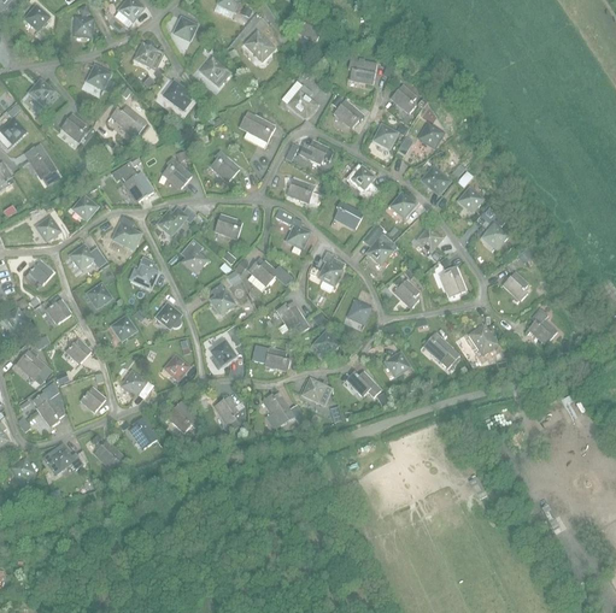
[(119,11),(133,22),(142,9),(130,0),(128,0),(119,11)]
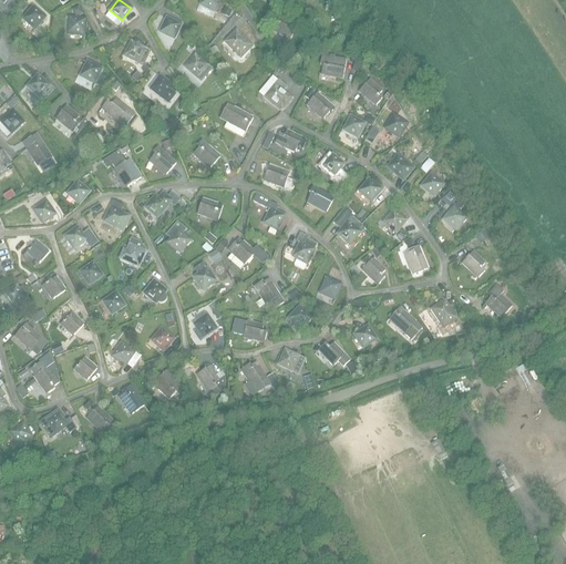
[(199,0),(199,1),(214,9),(218,0),(199,0)]
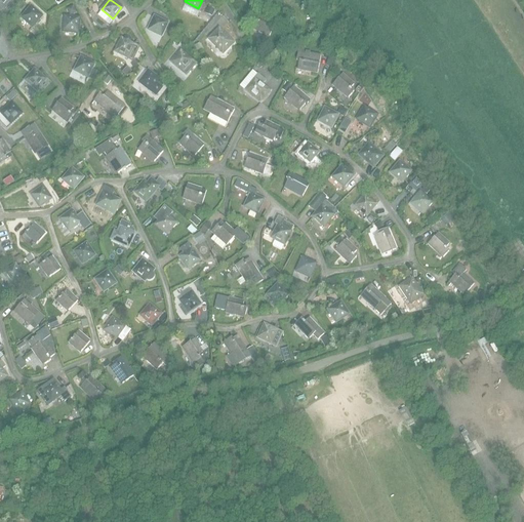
[(207,3),(203,10),(210,13),(213,6),(207,3)]
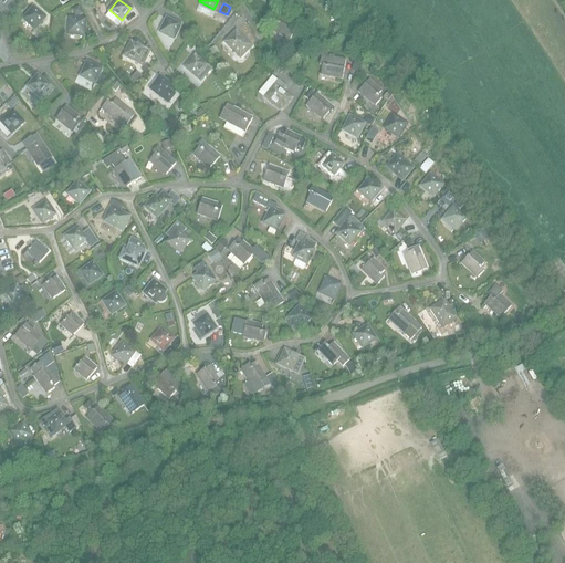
[(77,4),(71,8),(74,16),(81,12),(77,4)]
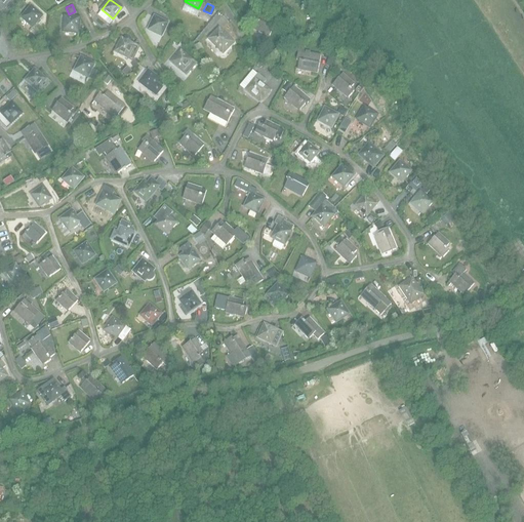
[(21,16),(32,25),(41,14),(30,5),(21,16)]
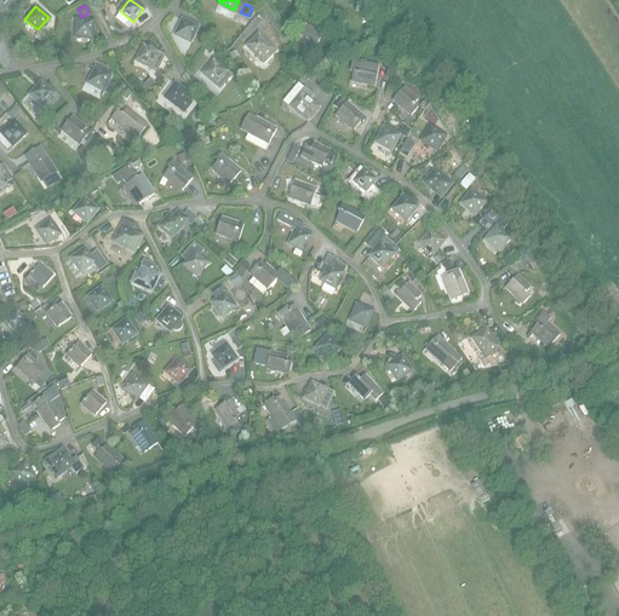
[(298,18),(301,21),(296,29),(319,39),(326,26),(301,13),(298,18)]
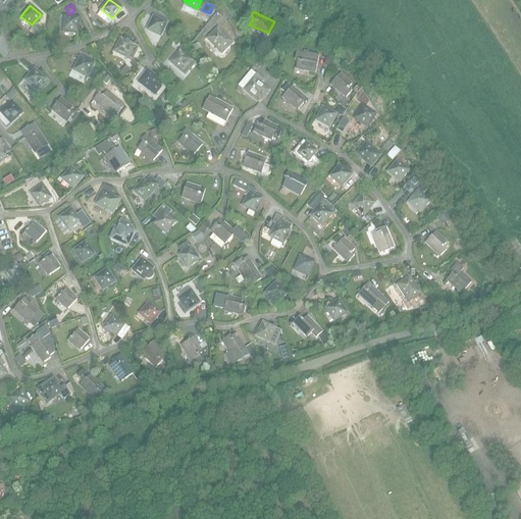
[(62,30),(76,32),(79,17),(64,15),(62,30)]
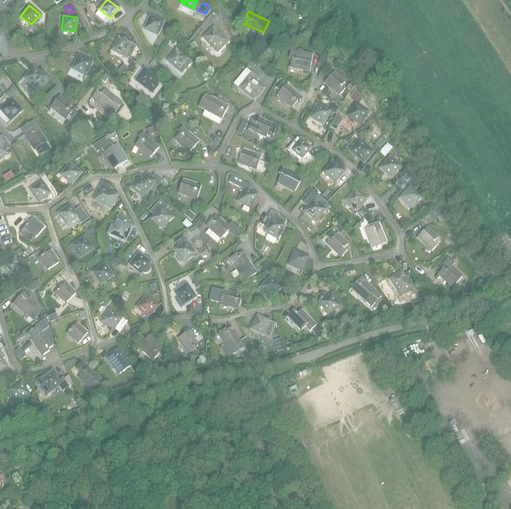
[(144,27),(157,33),(163,21),(150,15),(144,27)]
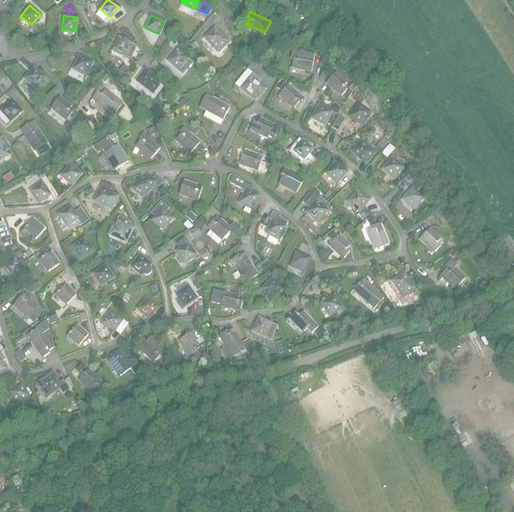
[(170,25),(166,30),(171,33),(174,29),(170,25)]
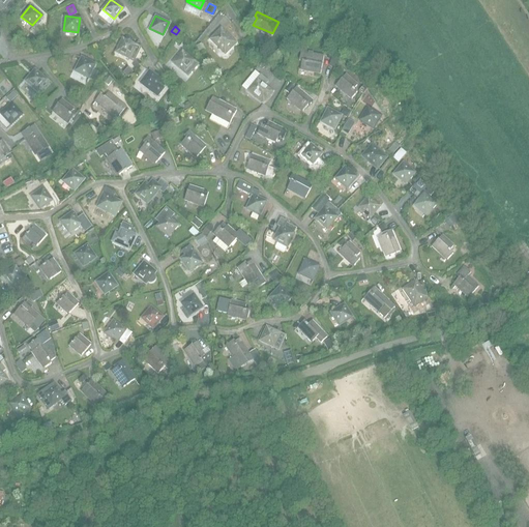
[(209,37),(223,51),(233,41),(219,27),(209,37)]
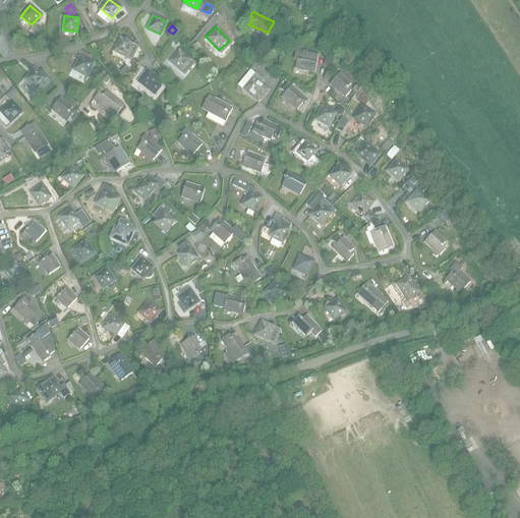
[(114,50),(127,56),(133,44),(120,38),(114,50)]
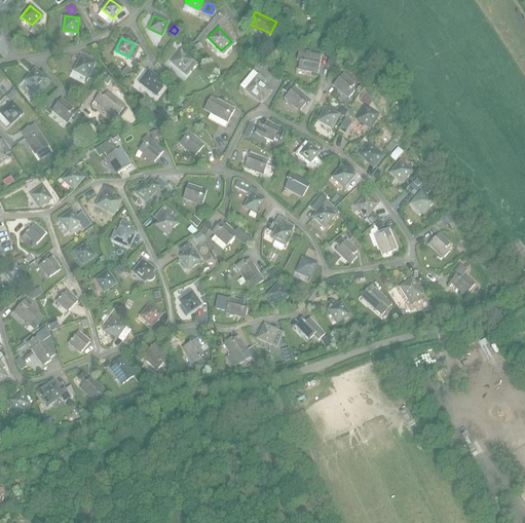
[(199,40),(193,43),(195,49),(202,45),(199,40)]
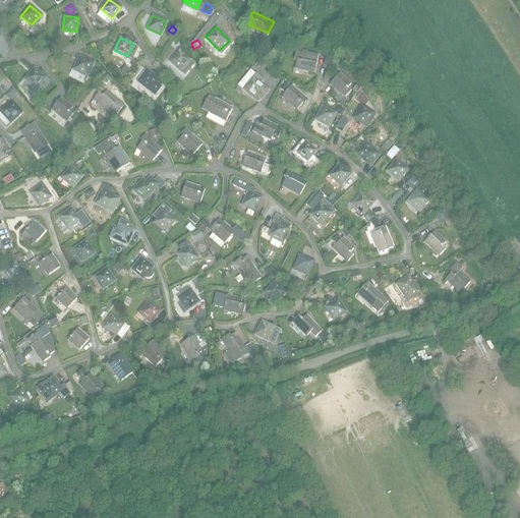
[(296,58),(294,65),(307,68),(307,69),(313,70),(318,52),(295,48),(293,57),(296,58)]
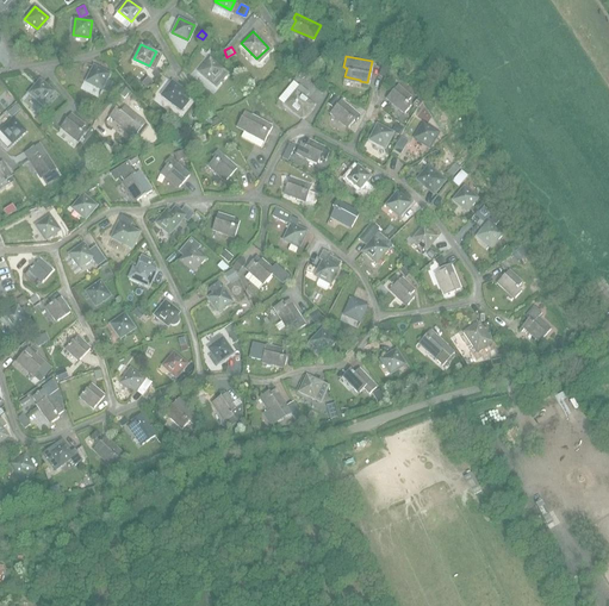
[(199,70),(212,81),(223,68),(210,57),(199,70)]
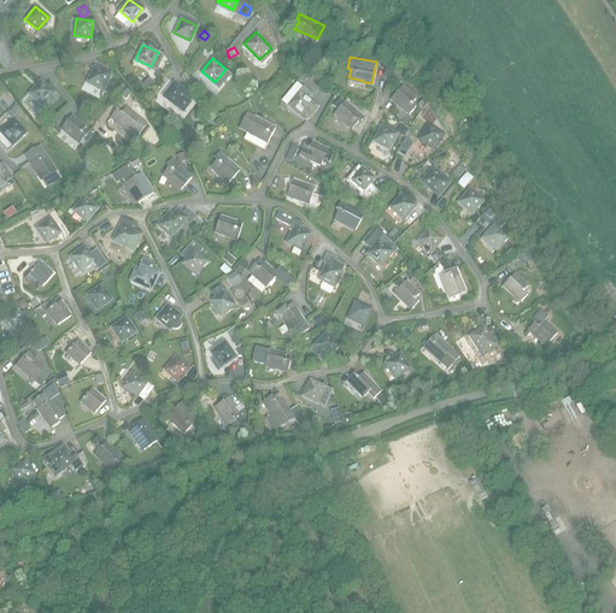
[(87,82),(101,89),(104,86),(107,87),(110,82),(106,80),(111,72),(107,70),(106,72),(95,66),(87,82)]
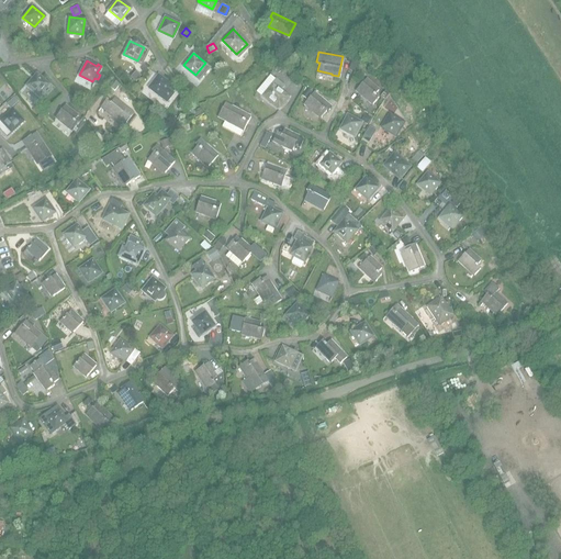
[(145,62),(139,67),(144,70),(149,65),(145,62)]
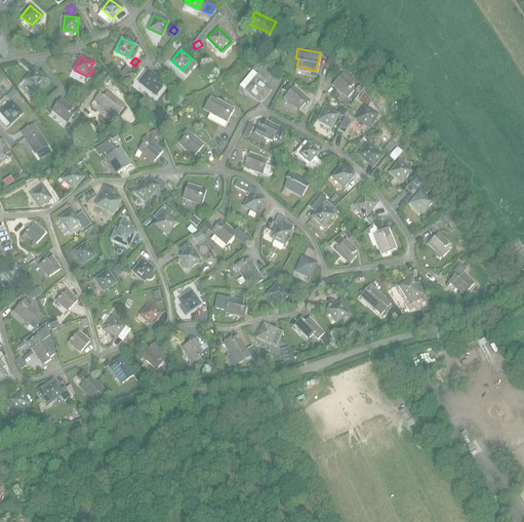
[(208,66),(213,71),(218,66),(212,62),(208,66)]
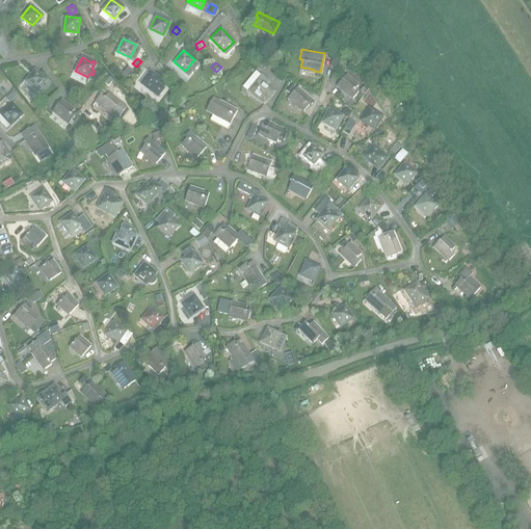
[(127,64),(122,71),(127,75),(132,70),(127,64)]
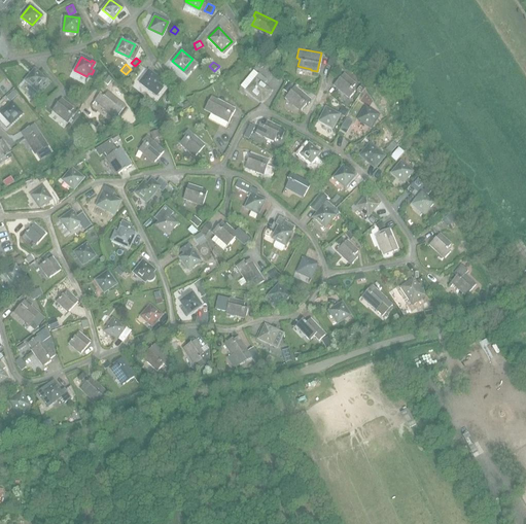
[(25,79),(35,89),(45,78),(34,68),(25,79)]
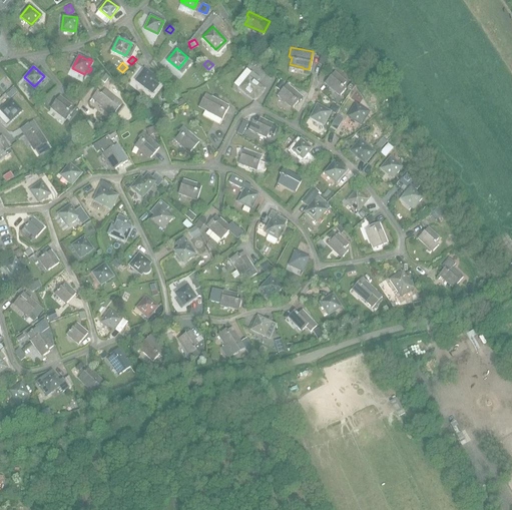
[(136,78),(151,91),(157,84),(152,80),(155,76),(144,68),(136,78)]
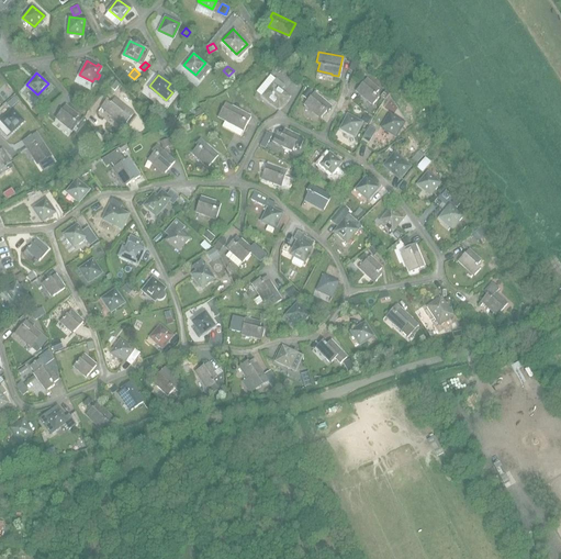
[(374,92),(378,88),(366,77),(356,88),(372,102),(378,96),(374,92)]
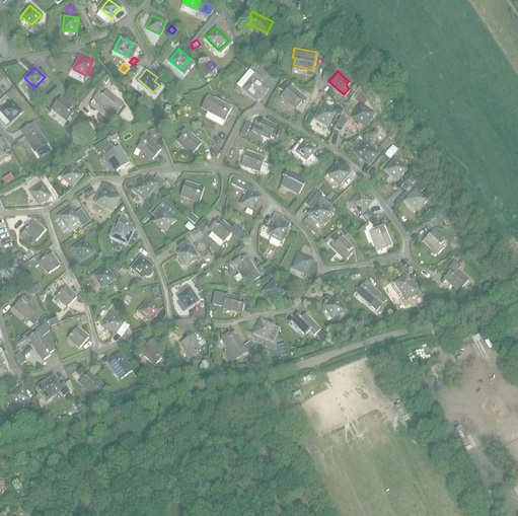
[(104,72),(99,77),(104,82),(109,76),(104,72)]
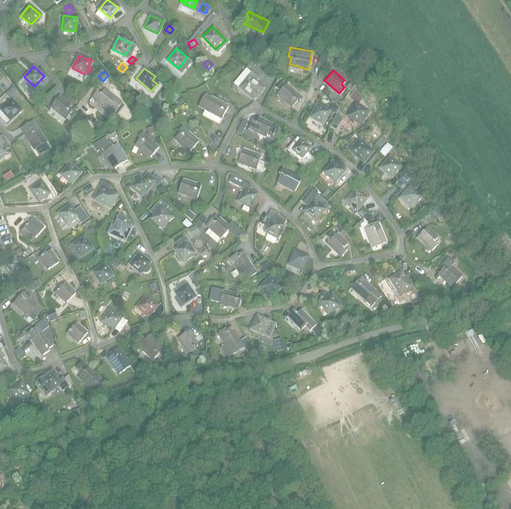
[(263,88),(254,81),(258,77),(251,71),(239,86),(254,99),(263,88)]
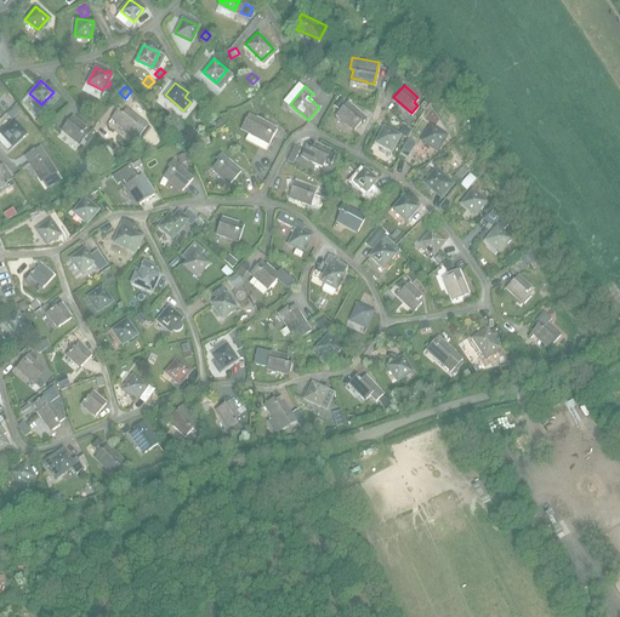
[(340,96),(333,103),(337,107),(345,100),(340,96)]
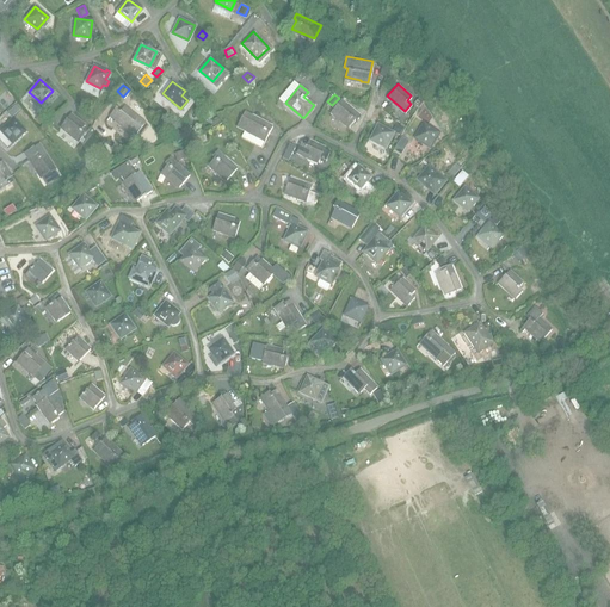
[(331,110),(349,125),(355,119),(351,115),(355,111),(340,98),(331,110)]
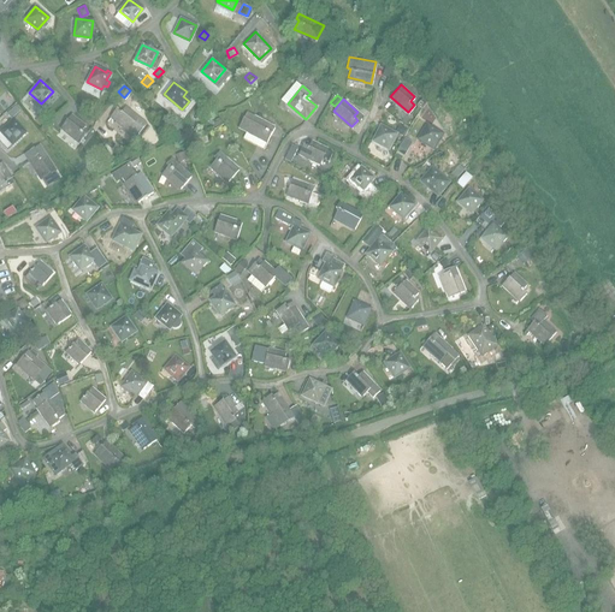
[(13,105),(6,111),(11,116),(18,110),(13,105)]
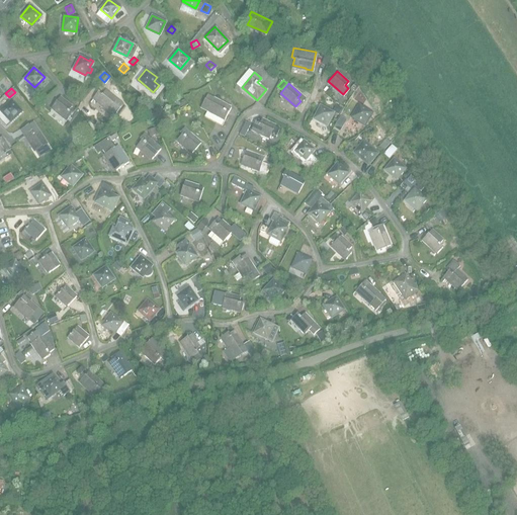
[(92,96),(113,114),(122,104),(105,89),(101,93),(98,90),(92,96)]
